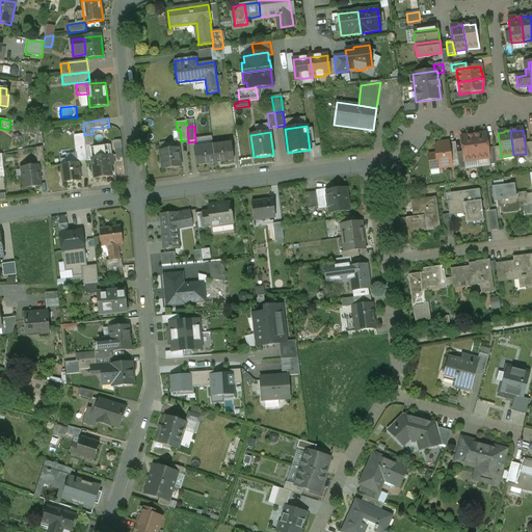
[(92,134),(84,135),(85,145),(90,145),(94,145),(94,144),(92,134)]
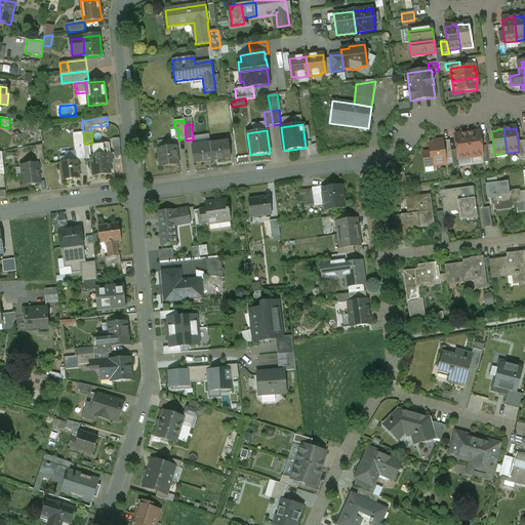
[(479,132),(473,133),(473,132),(467,133),(471,158),(482,157),(482,156),(481,147),(479,132)]
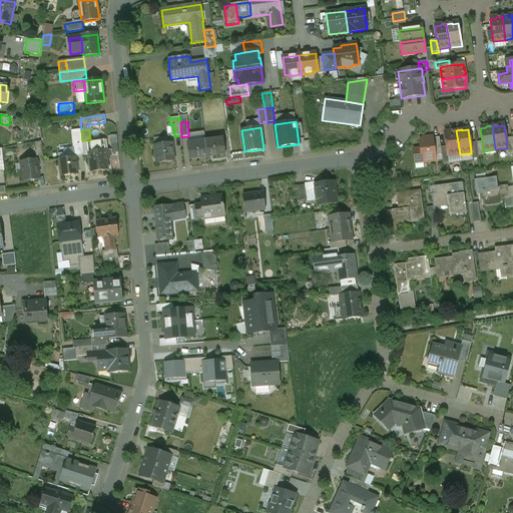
[(456,130),(451,131),(451,132),(445,133),(446,146),(448,156),(460,154),(456,130)]
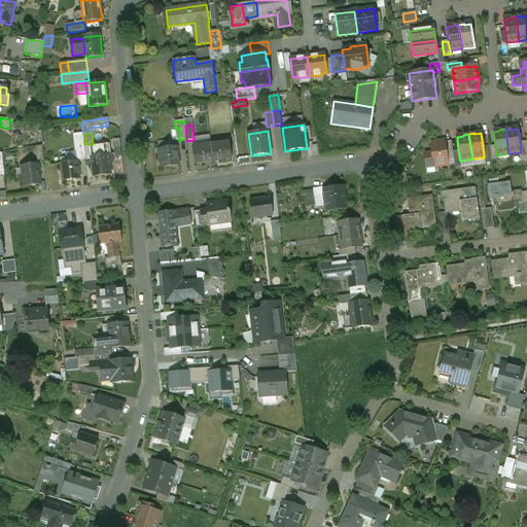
[(210,136),(194,138),(194,140),(192,140),(194,147),(211,145),(210,136)]
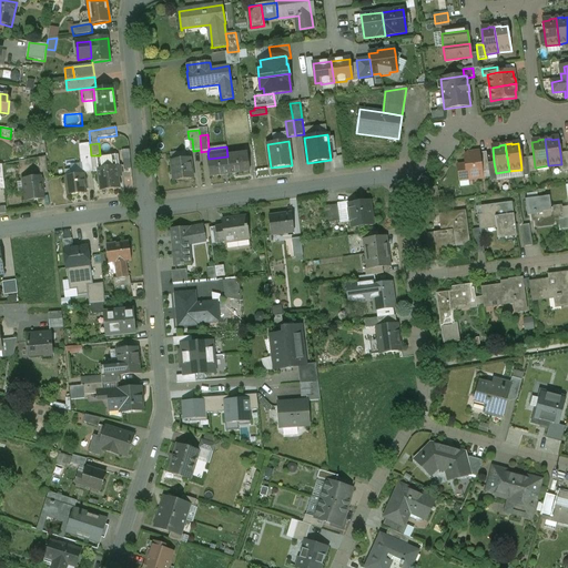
[(185,152),(170,154),(174,181),(193,179),(190,159),(186,159),(185,152)]
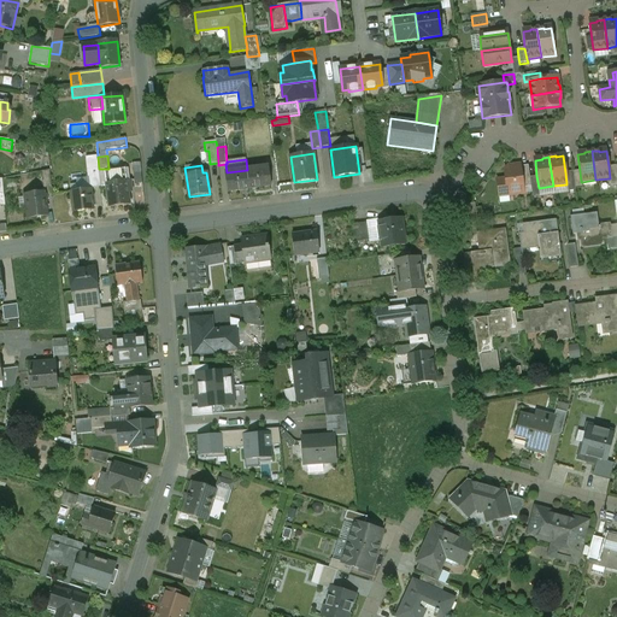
[(521,165),(507,168),(505,172),(505,180),(498,181),(499,197),(524,193),(523,188),(521,166),(521,165)]
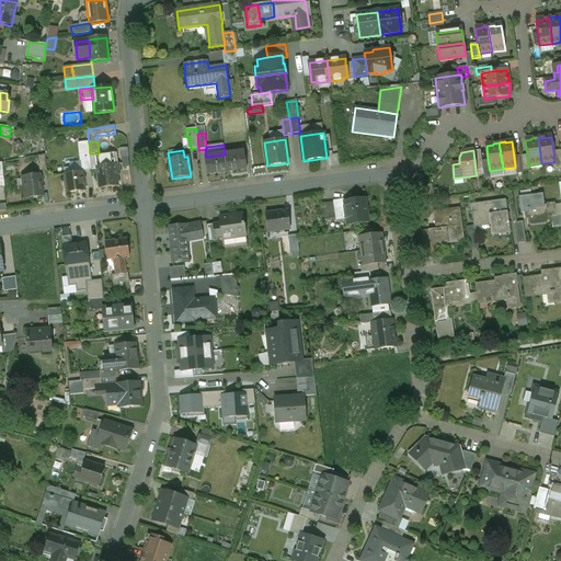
[(480,150),(473,151),(476,171),(482,170),(482,161),(480,150)]
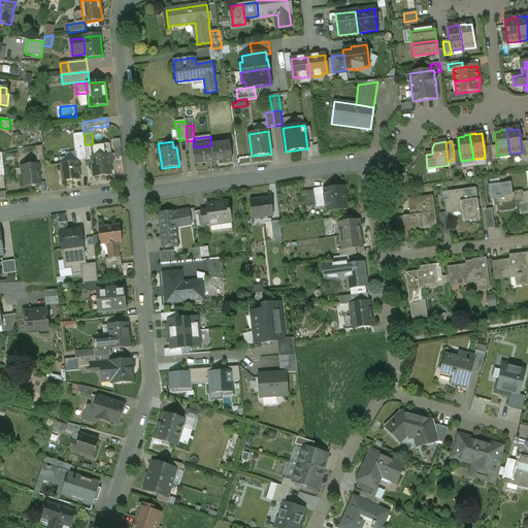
[(232,159),(230,142),(211,145),(213,162),(232,159)]
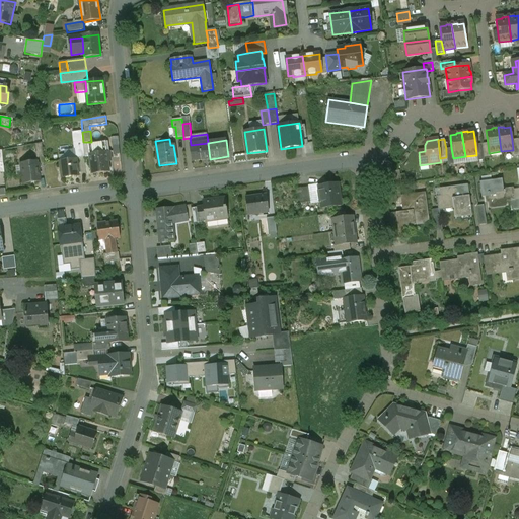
[(83,142),(76,143),(78,158),(84,158),(83,142)]
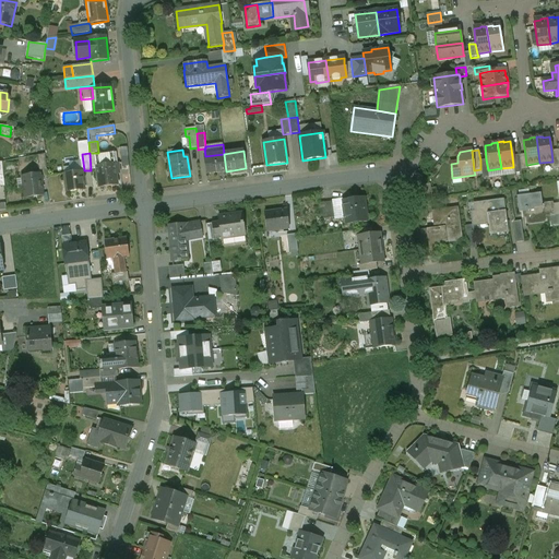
[(116,153),(98,155),(98,153),(95,153),(95,156),(99,188),(118,186),(116,171),(119,171),(116,153)]
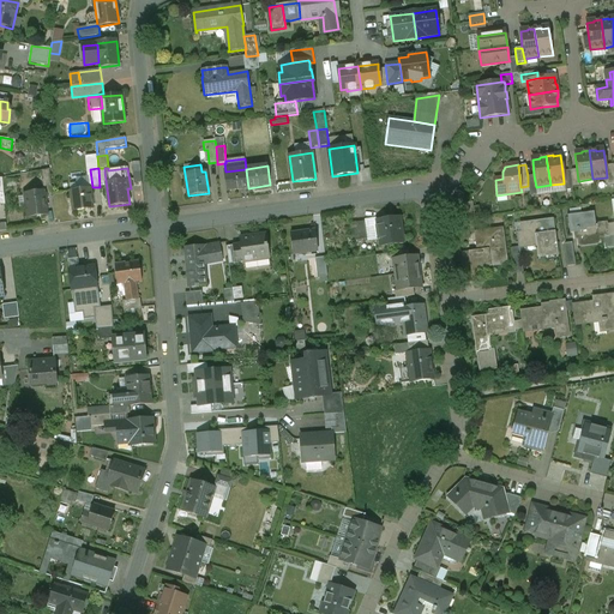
[(49,169),(41,172),(43,188),(52,187),(49,169)]
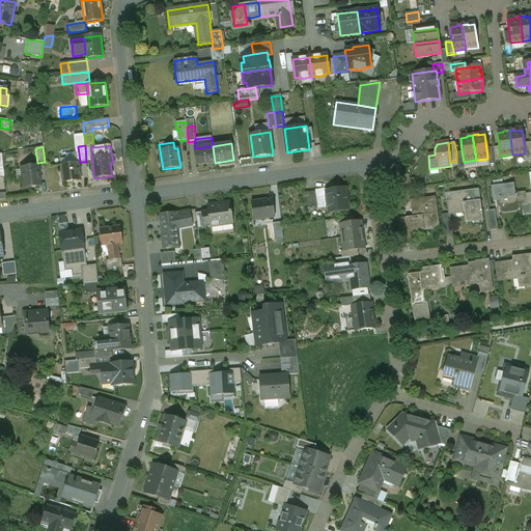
[(195,148),(194,148),(196,165),(215,163),(213,146),(195,148)]
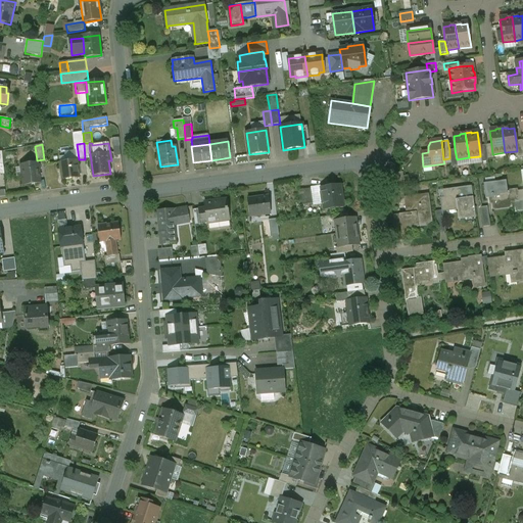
[(485,145),(479,146),(480,155),(480,156),(481,162),(487,161),(487,159),(485,145)]
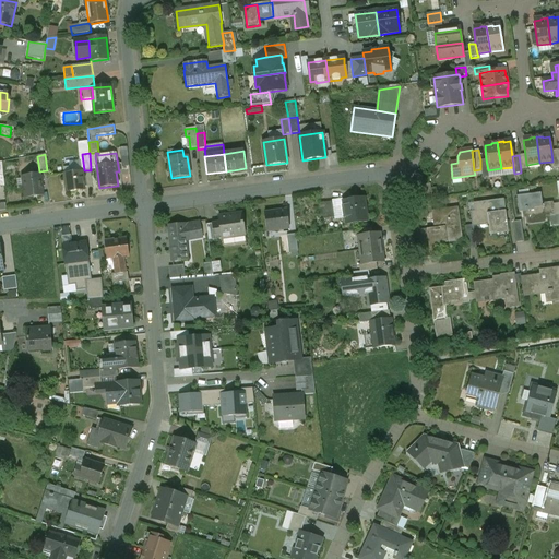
[(525,155),(519,155),(521,170),(527,169),(527,165),(526,165),(525,155)]
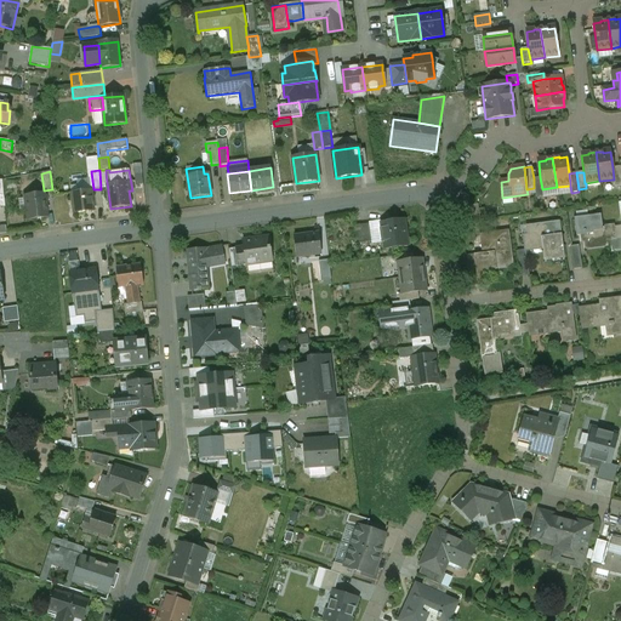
[(540,177),(534,178),(534,188),(536,198),(543,197),(542,189),(540,177)]
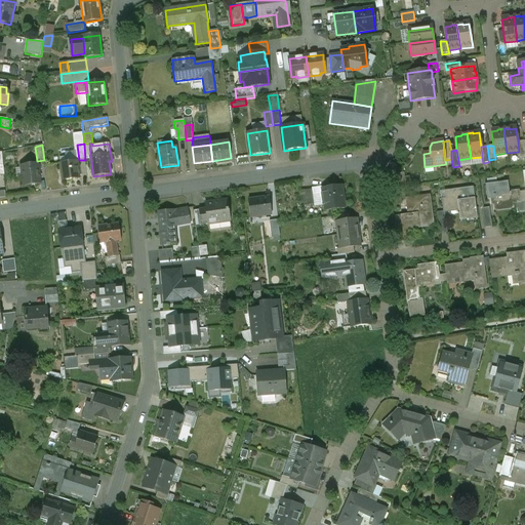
[(77,162),(61,164),(63,180),(79,178),(77,162)]
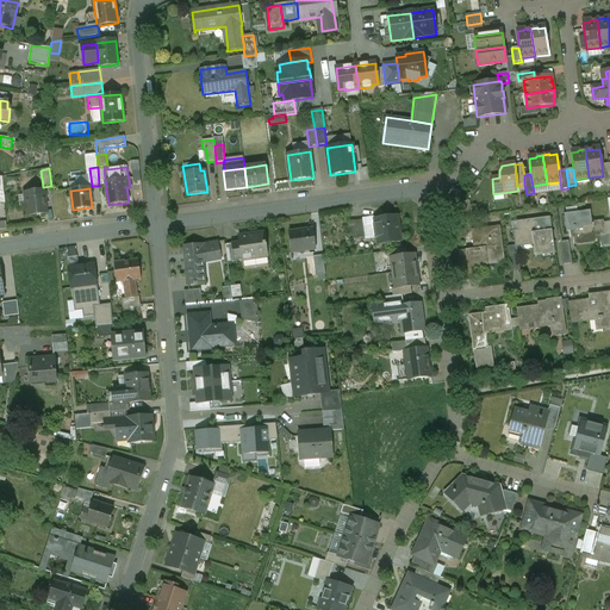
[(44,190),(24,193),(25,207),(26,206),(27,216),(48,213),(44,190)]
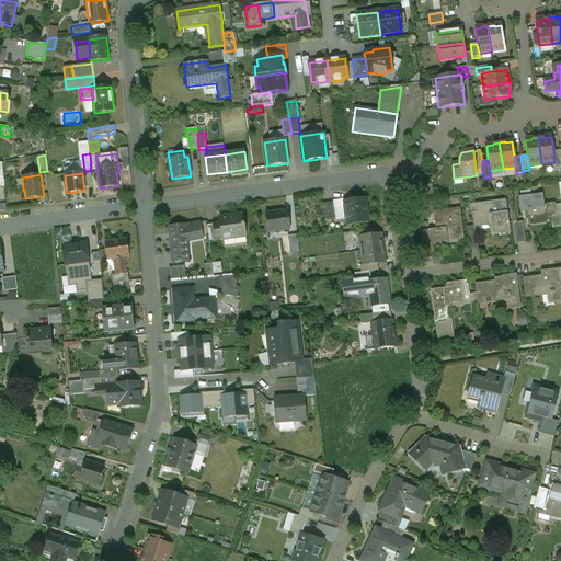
[(432,185),(418,187),(419,194),(433,193),(432,185)]
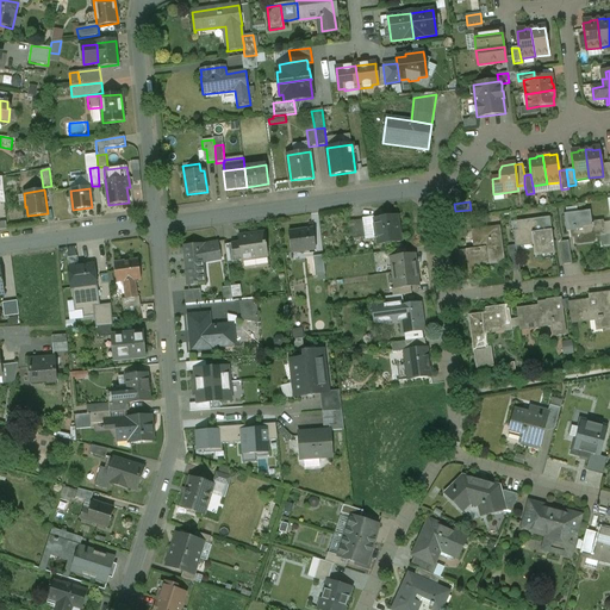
[(471,210),(455,211),(456,219),(472,218),(471,210)]
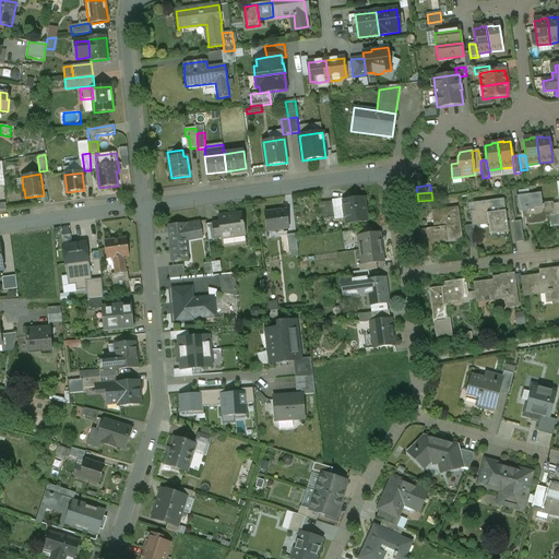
[(540,193),(516,197),(519,212),(524,212),(526,224),(546,221),(546,217),(549,216),(555,216),(554,204),(543,205),(540,193)]
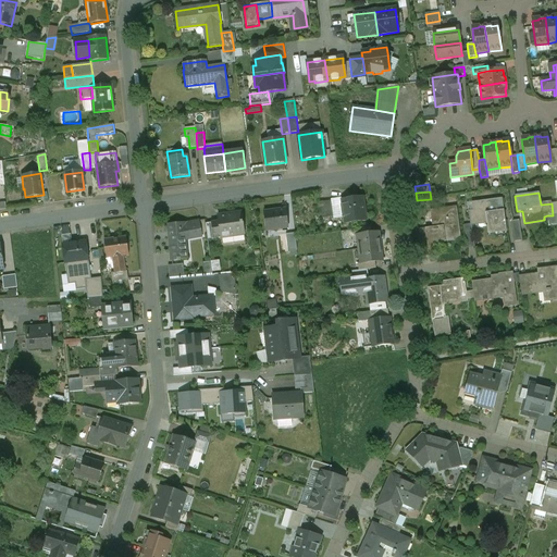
[(362,197),(342,199),(343,205),(342,206),(343,218),(344,217),(345,224),(366,222),(362,197)]
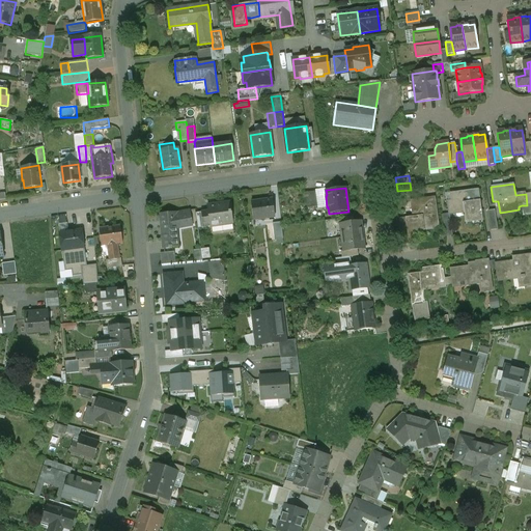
[(326,190),(316,192),(318,207),(318,208),(327,207),(326,196),(327,195),(326,190)]
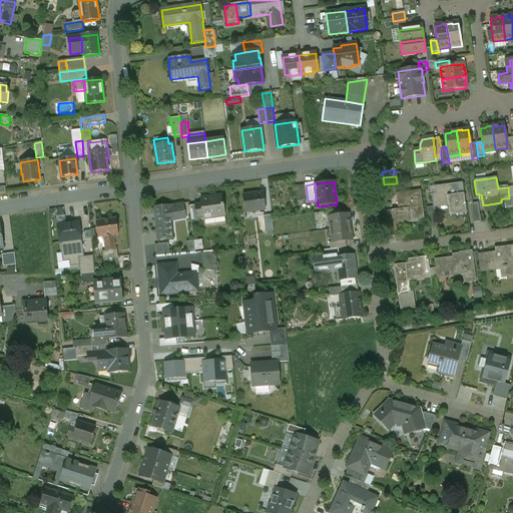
[(462,183),(435,186),(436,194),(432,194),(433,204),(448,202),(450,216),(466,214),(462,183)]
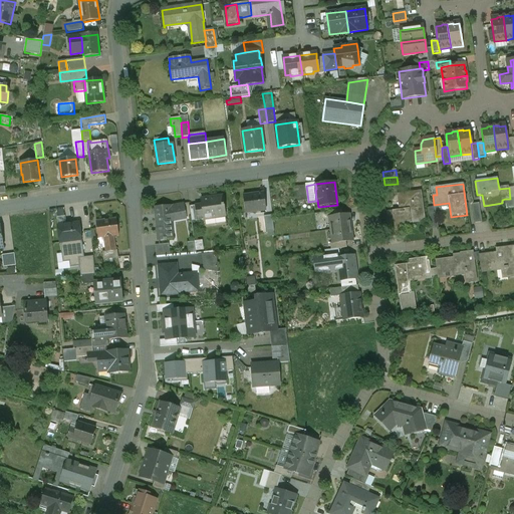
[(306,186),(293,188),(295,202),(308,201),(306,186)]
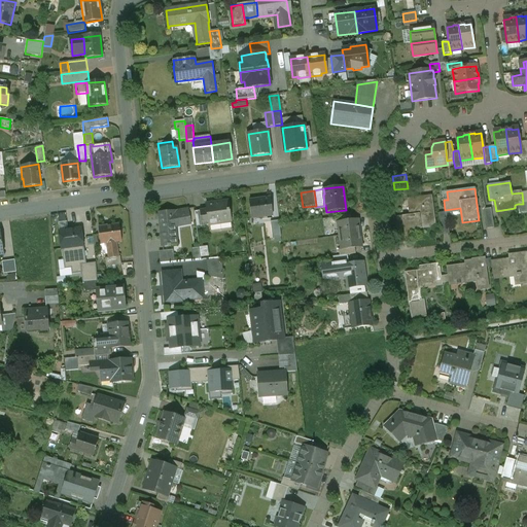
[(526,191),(522,192),(523,204),(518,204),(519,214),(526,212),(526,191)]
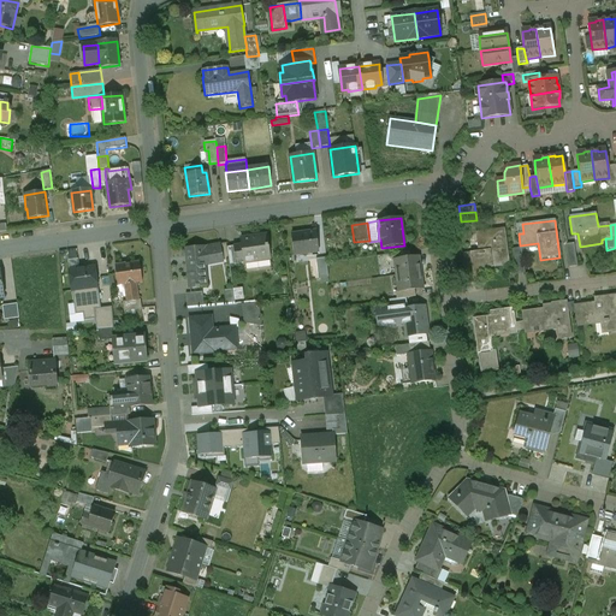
[(503,231),(479,235),(481,253),(472,255),(474,270),(475,270),(508,265),(503,231)]
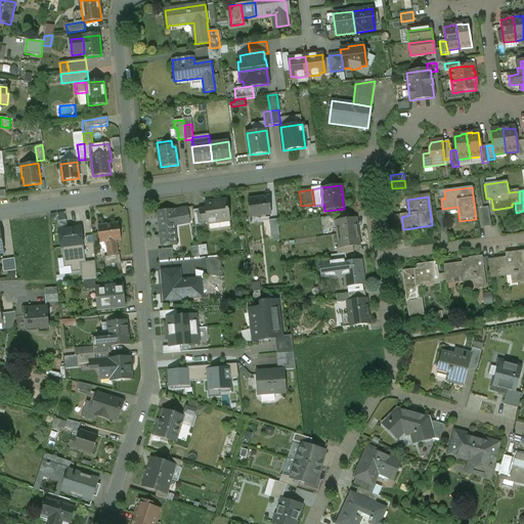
[(269,198),(249,200),(251,217),(271,215),(269,198)]
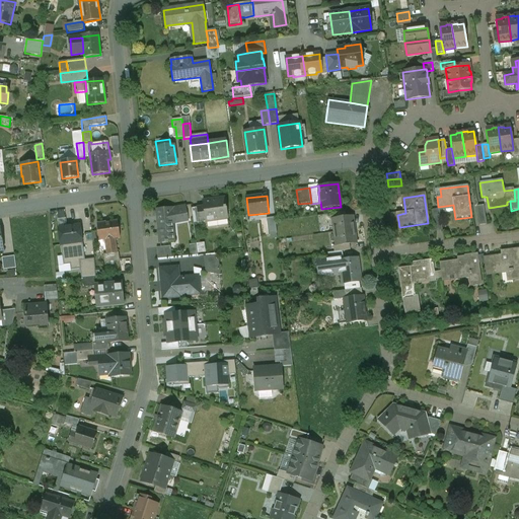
[(225,199),(203,202),(204,207),(206,222),(228,219),(225,199)]
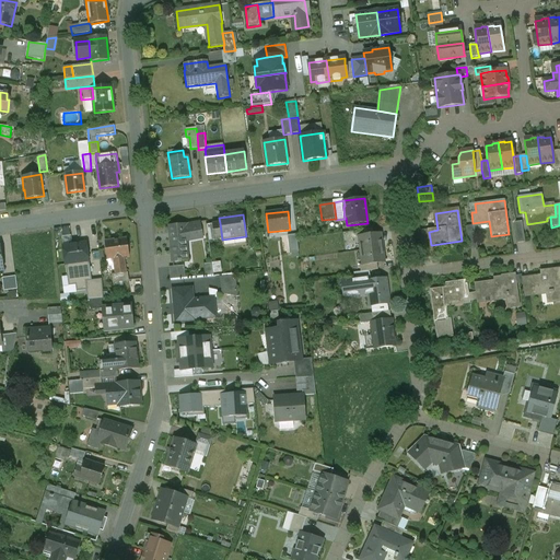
[(206,222),(199,223),(200,223),(202,237),(208,237),(207,225),(206,222)]
